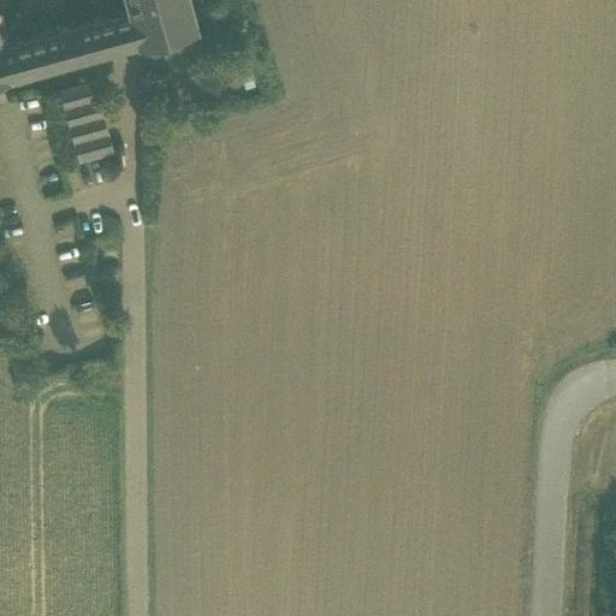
[(199,27),(191,0),(128,0),(131,10),(141,42),(199,27)]
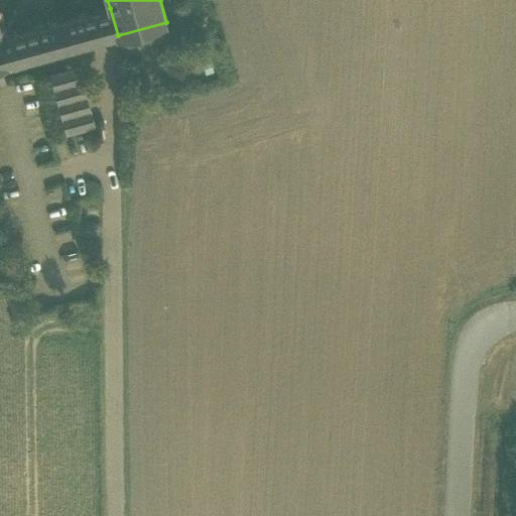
[(110,8),(91,13),(98,40),(118,35),(110,8)]
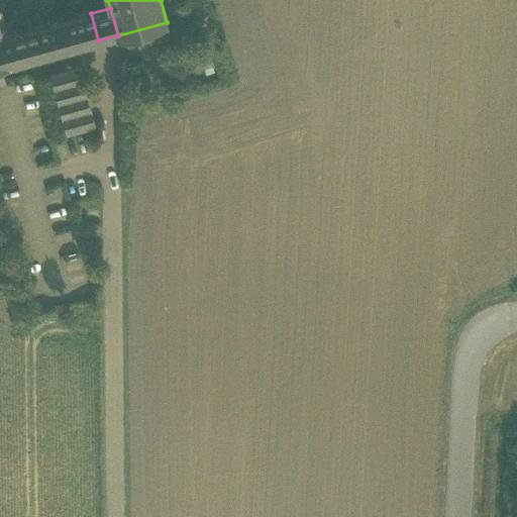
[(9,65),(98,40),(91,13),(2,37),(9,65)]
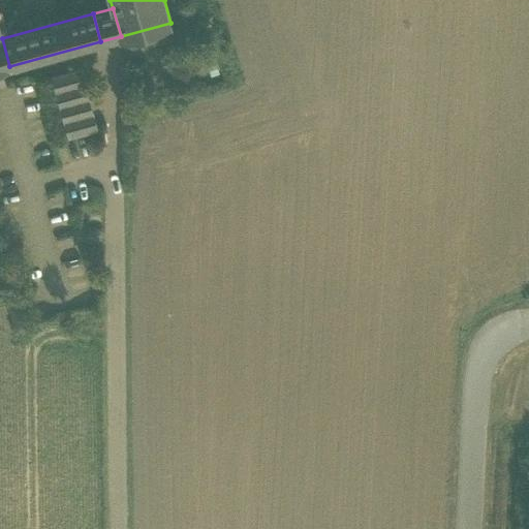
[(0,68),(9,66),(2,38),(0,30),(0,68)]
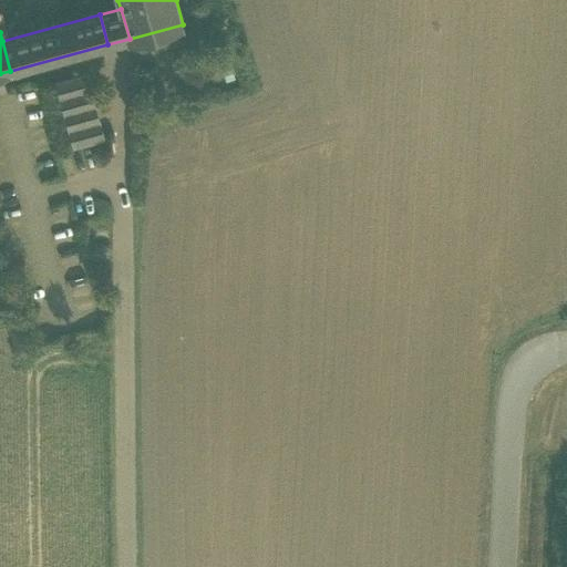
[(55,82),(69,131),(101,123),(88,73),(55,82)]
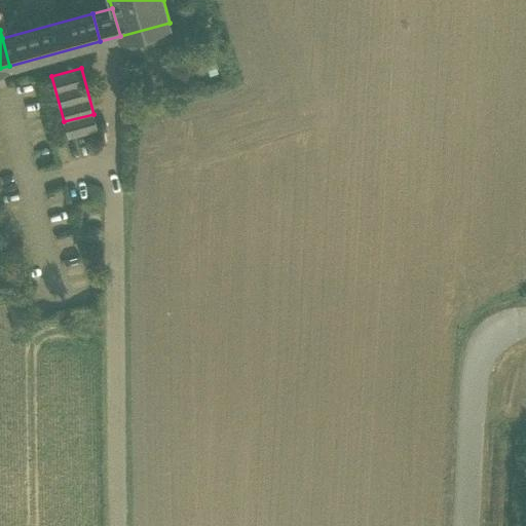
[(98,129),(94,114),(64,121),(68,137),(98,129)]
